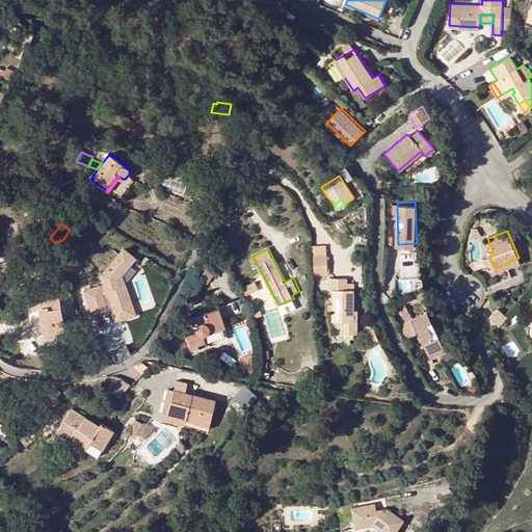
[(113,304),(118,322),(136,317),(127,287),(123,288),(121,280),(138,261),(128,250),(105,276),(109,293),(105,294),(103,287),(87,292),(95,317),(110,312),(108,306),(113,304)]
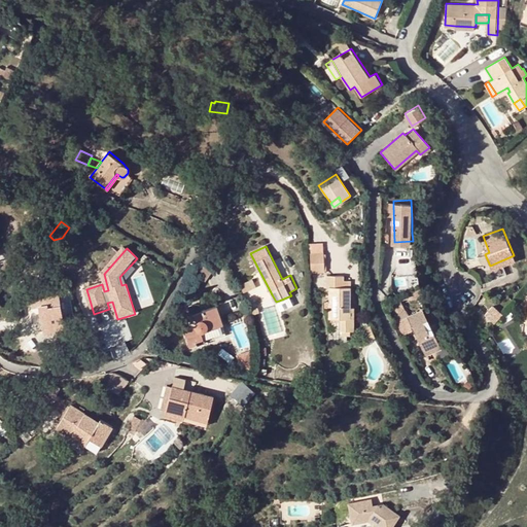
[(311,253),(312,271),(329,271),(329,253),(311,253)]
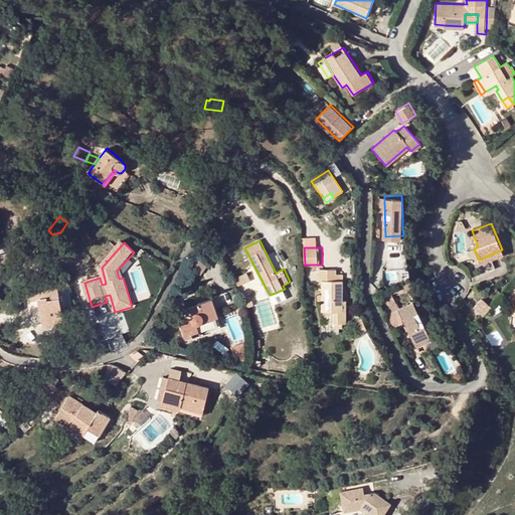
[(502,249),(479,260),(481,265),(492,260),(504,254),(502,249)]
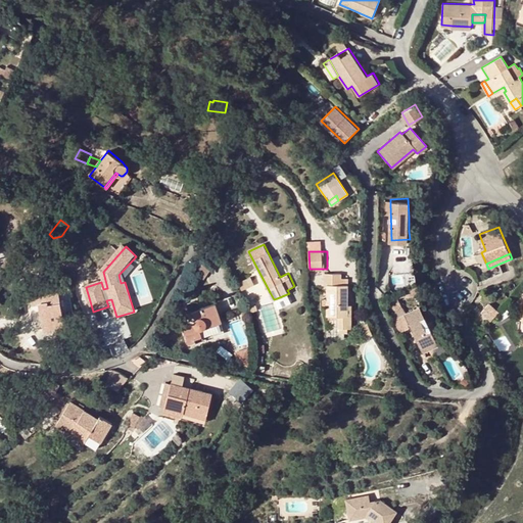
[(500,264),(488,269),(491,277),(503,272),(500,264)]
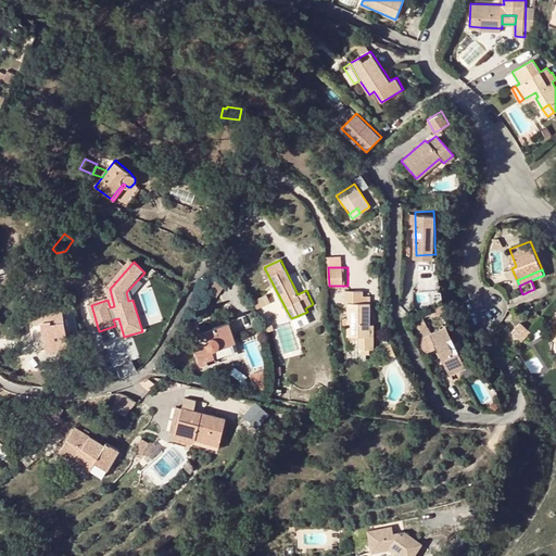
[(370,332),(370,323),(370,294),(363,295),(363,290),(346,290),(346,302),(349,302),(349,317),(349,325),(349,336),(361,336),(362,349),(375,348),(375,336),(370,336),(370,332)]
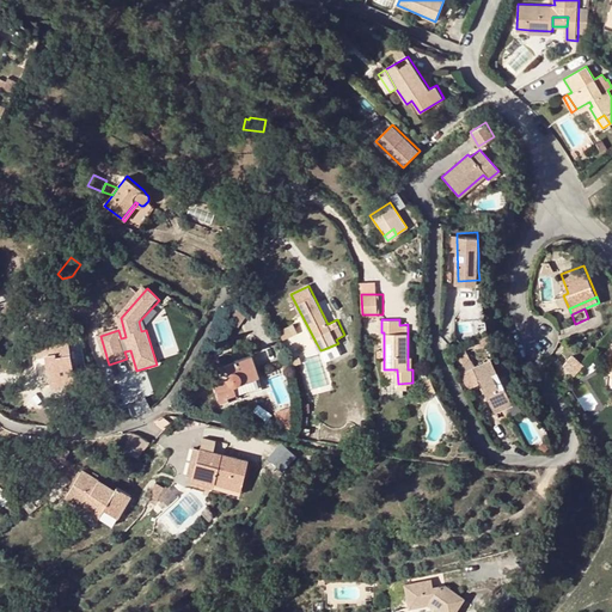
[(279,328),(282,337),(298,332),(294,323),(279,328)]
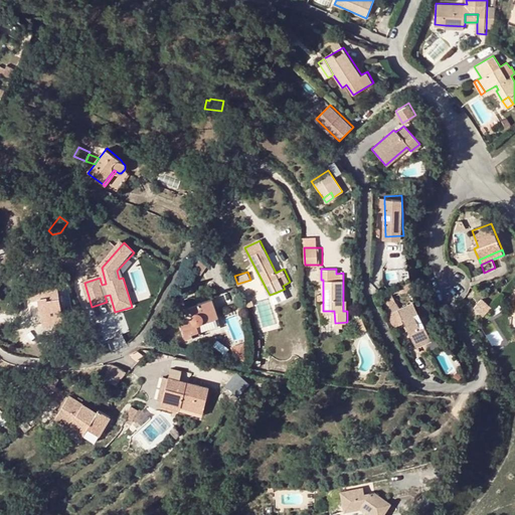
[(57,287),(30,291),(31,299),(37,298),(41,324),(34,325),(35,334),(53,331),(52,322),(61,321),(57,287)]
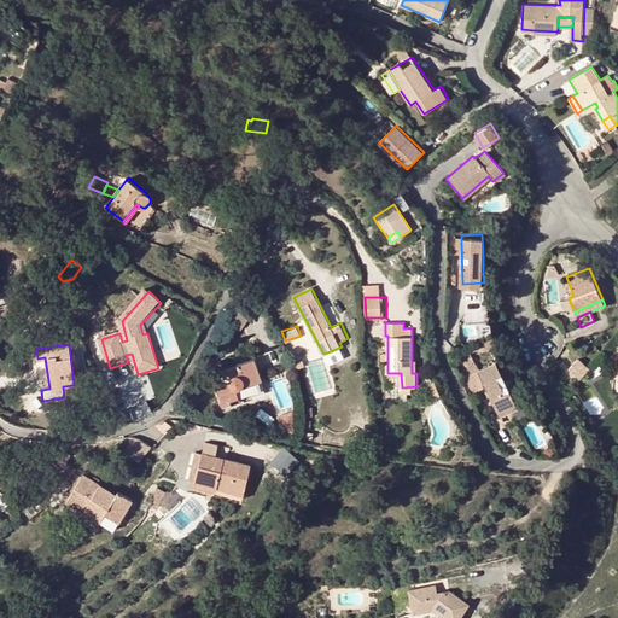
[(499,356),(470,371),(478,386),(488,382),(487,377),(490,377),(503,406),(520,397),(514,386),(519,383),(514,372),(508,375),(499,356)]
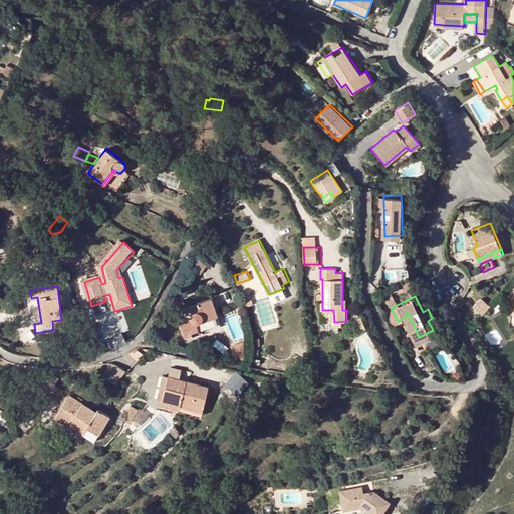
[(198,303),(191,306),(192,313),(191,315),(191,317),(180,321),(185,336),(220,325),(211,298),(198,302),(198,303)]
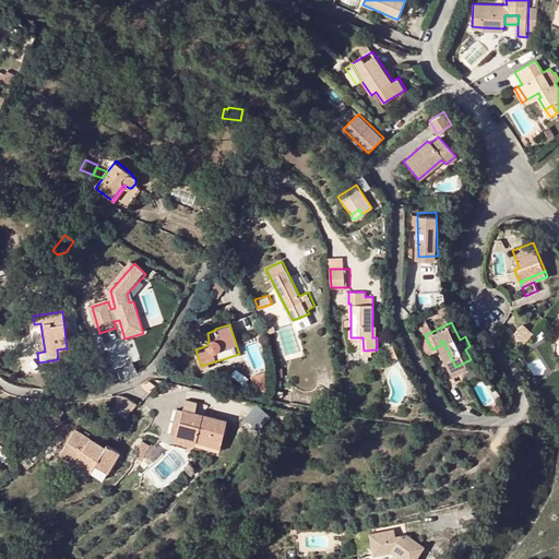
[(393,344),(387,346),(388,349),(389,349),(392,358),(396,356),(393,344)]
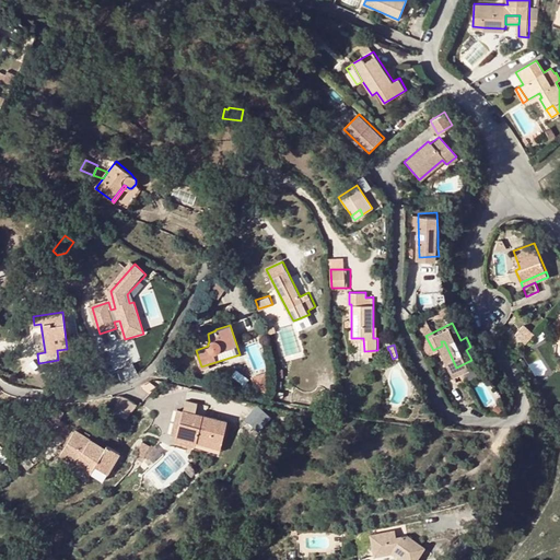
[(456,368),(458,372),(471,362),(471,360),(456,368)]
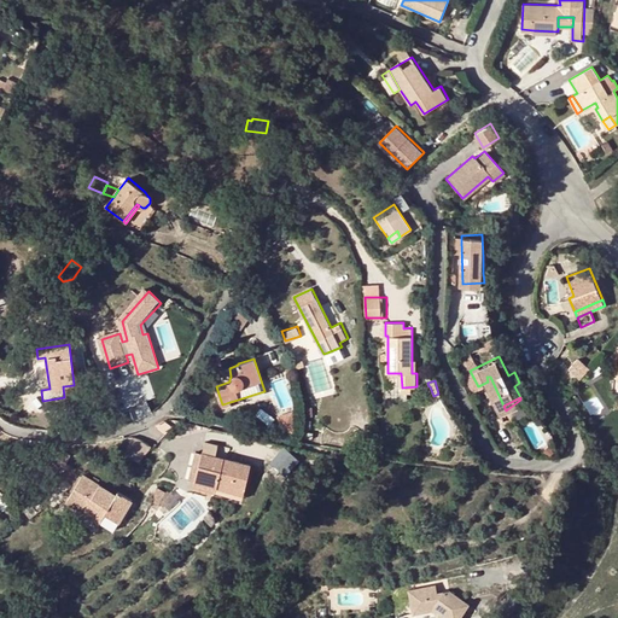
[(523,402),(520,400),(506,410),(523,402)]
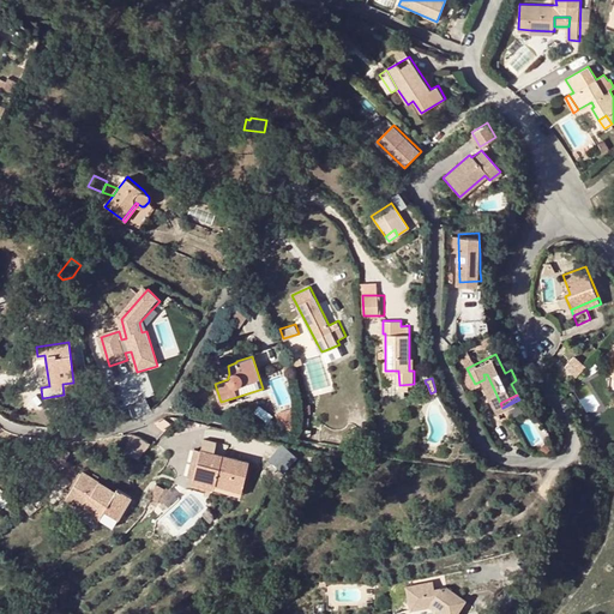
[(148,458),(150,438),(127,434),(124,455),(148,458)]
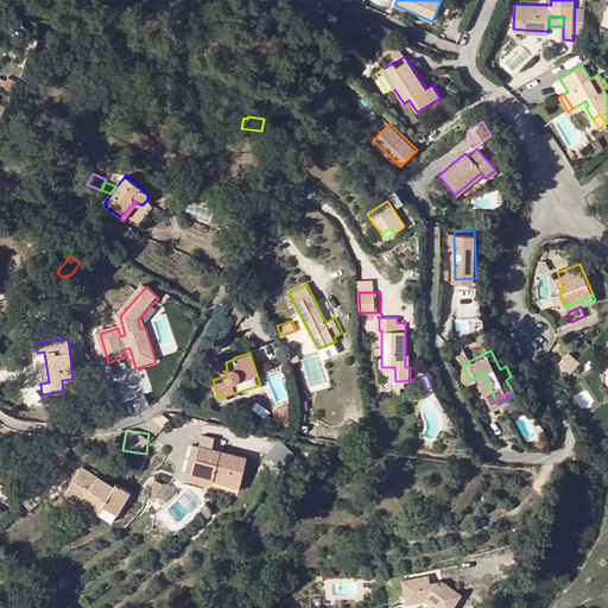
[(213,485),(225,487),(227,477),(240,481),(246,456),(198,445),(191,475),(213,480),(213,485)]
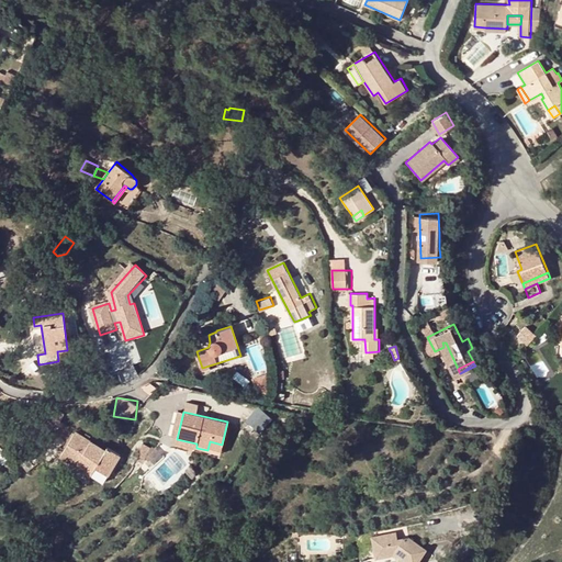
[(62,456),(76,465),(78,462),(93,471),(96,467),(108,474),(120,453),(107,447),(105,448),(76,430),(62,456)]
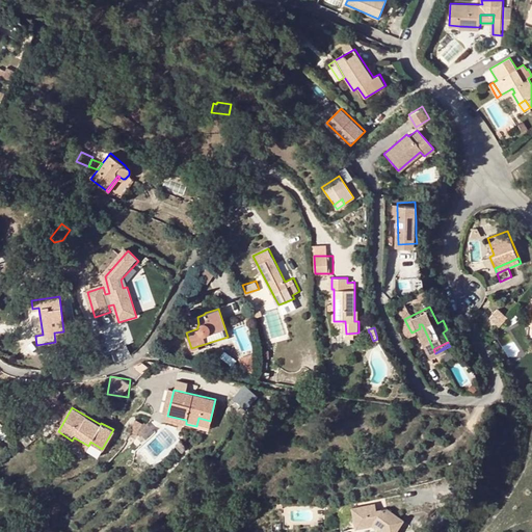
[(208,429),(210,421),(198,418),(196,426),(208,429)]
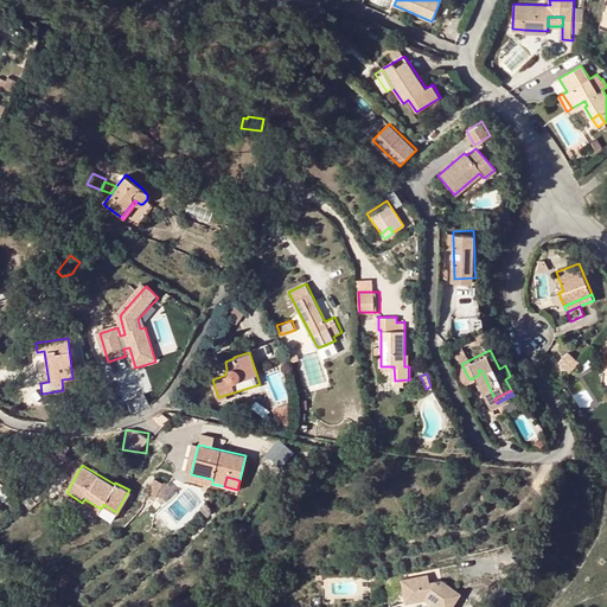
[(82,503),(98,512),(101,509),(84,499),(82,503)]
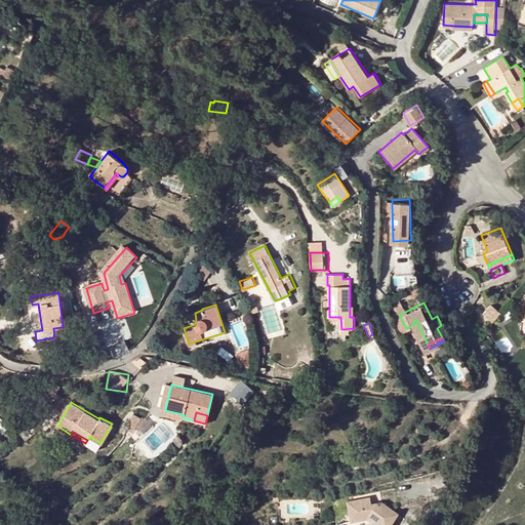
[(142,441),(147,450),(164,441),(159,432),(142,441)]
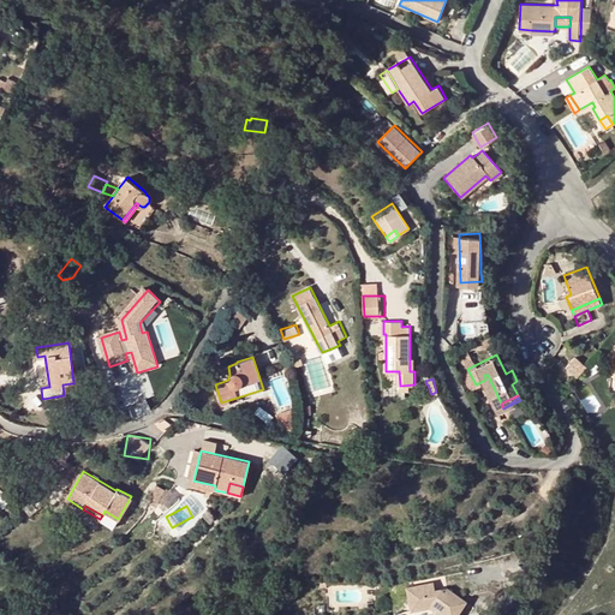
[(113,526),(118,519),(105,511),(102,515),(100,519),(113,526)]
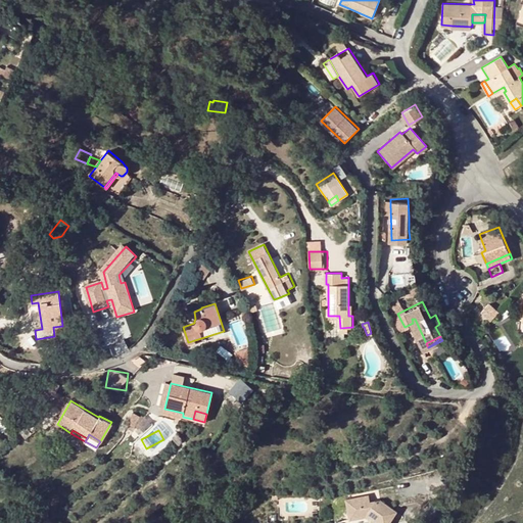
[(47,483),(35,492),(38,496),(50,487),(47,483)]
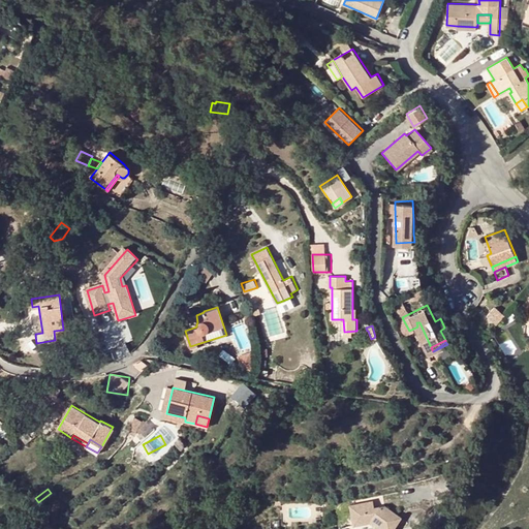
[(371,501),(348,505),(352,525),(368,522),(370,521),(382,528),(391,528),(400,516),(382,505),(372,507),(371,501)]
